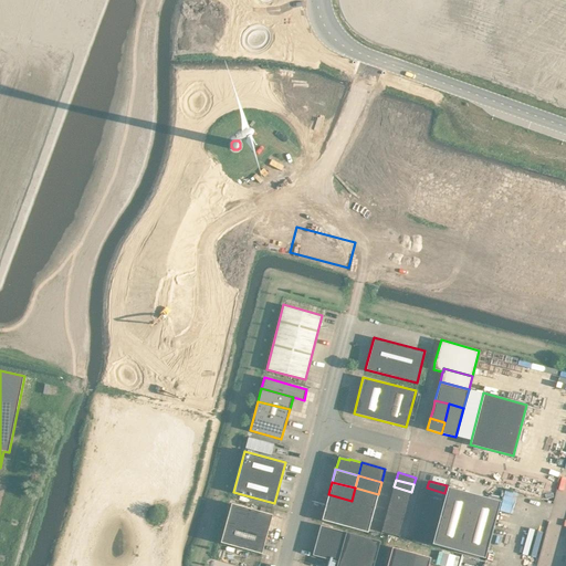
[(391,494),(409,500),(411,492),(394,486),(391,494)]
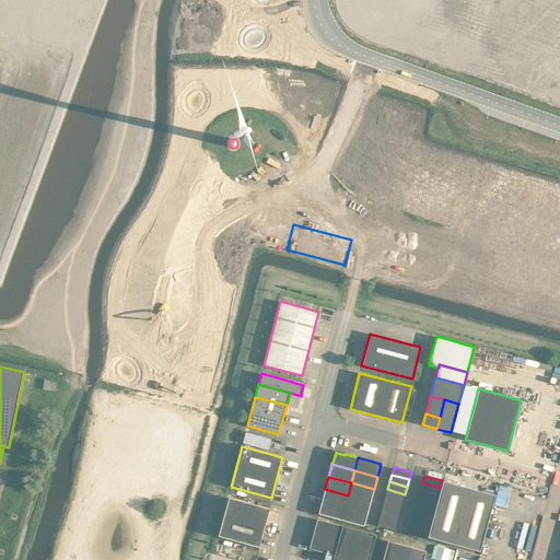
[(443,481),(428,538),(479,552),(494,496),(443,481)]
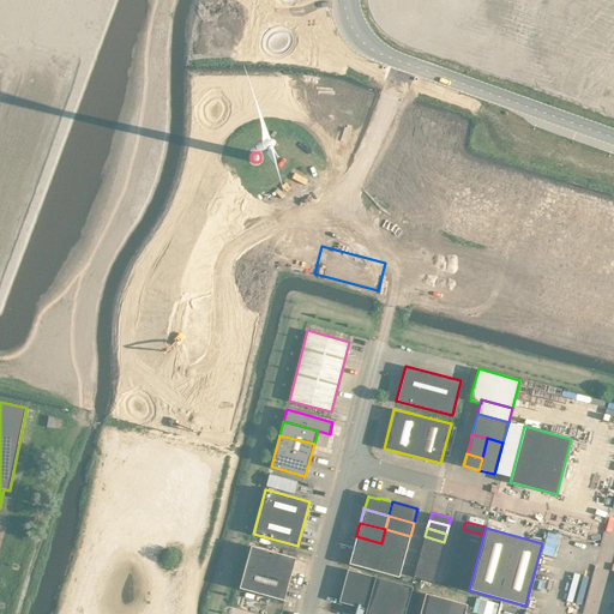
[(410,536),(385,529),(381,543),(407,549),(410,536)]
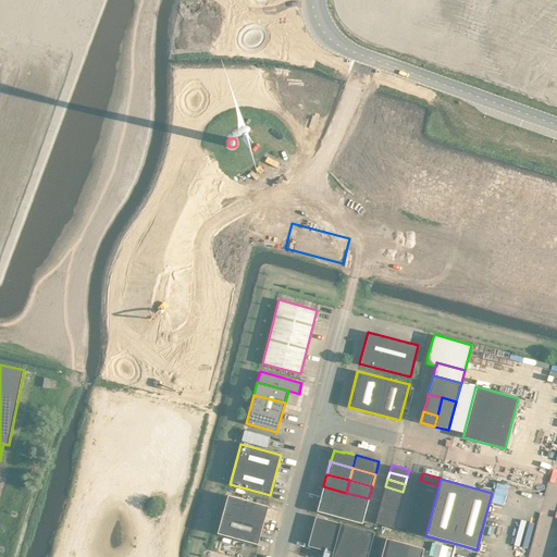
[(420,480),(418,487),(435,493),(437,485),(420,480)]
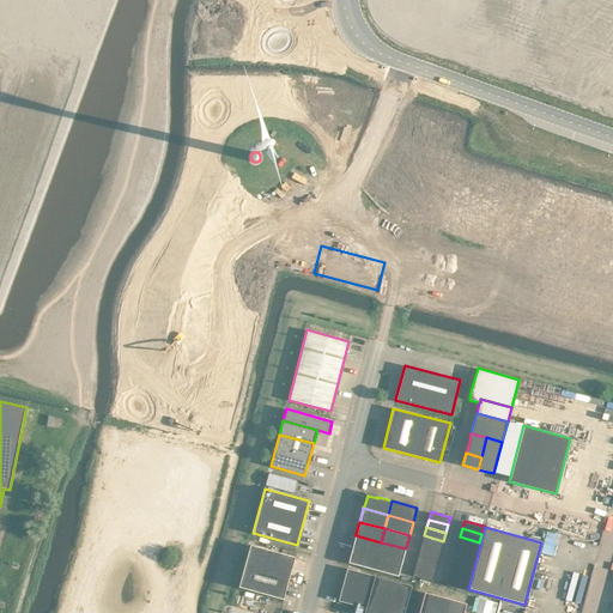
[(377,556),(381,542),(356,535),(352,548),(377,556)]
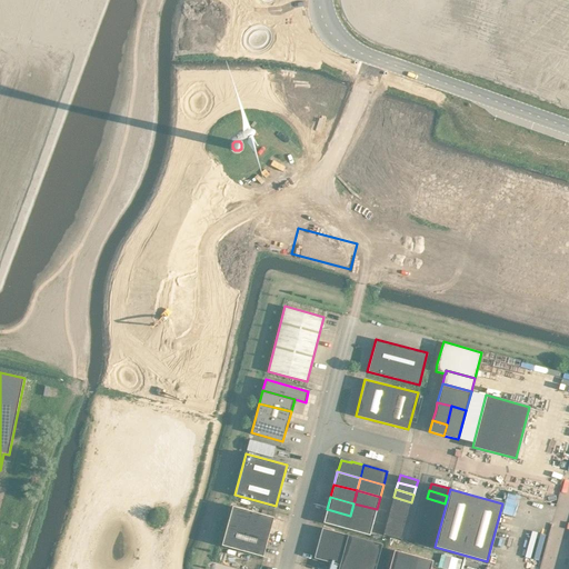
[(393,497),(391,505),(410,509),(411,502),(393,497)]
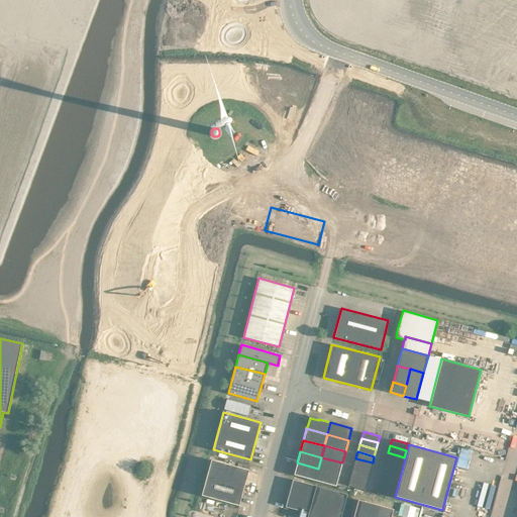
[(386,459),(402,463),(404,457),(388,452),(386,459)]
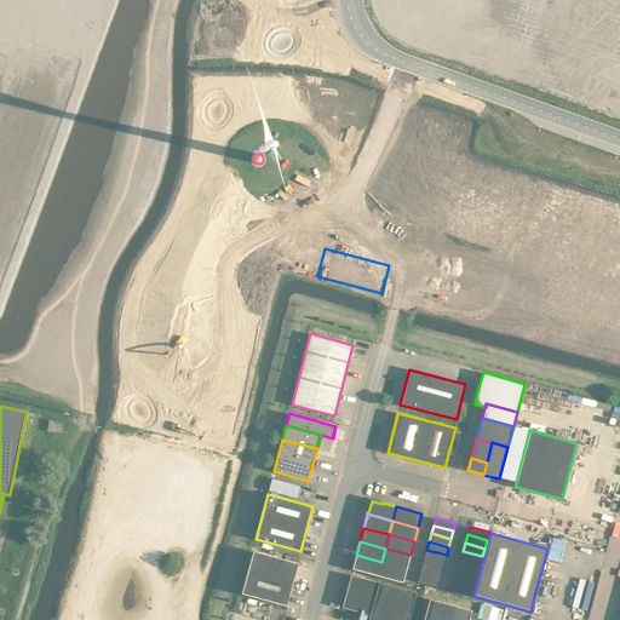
[(411,555),(385,549),(382,562),(407,569),(411,555)]
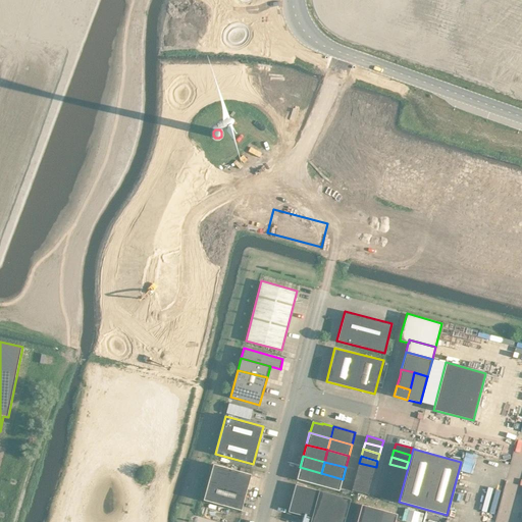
[(359,463),(357,469),(374,474),(376,467),(359,463)]
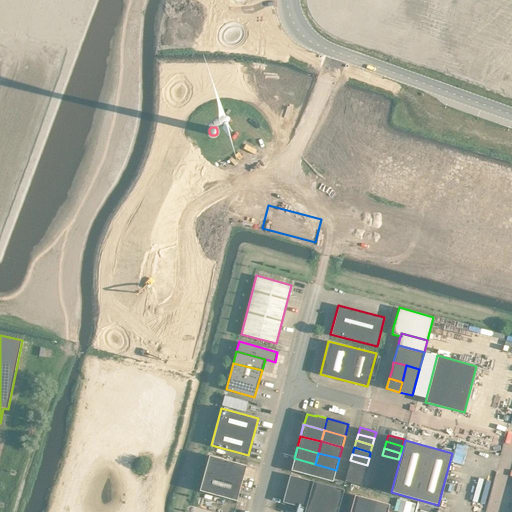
[(204,473),(241,483),(246,465),(209,455),(204,473)]
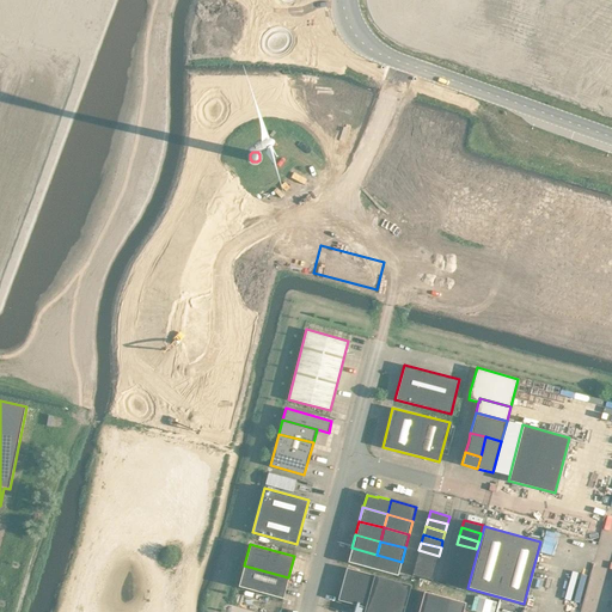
[(457,544),(454,551),(475,557),(476,549),(457,544)]
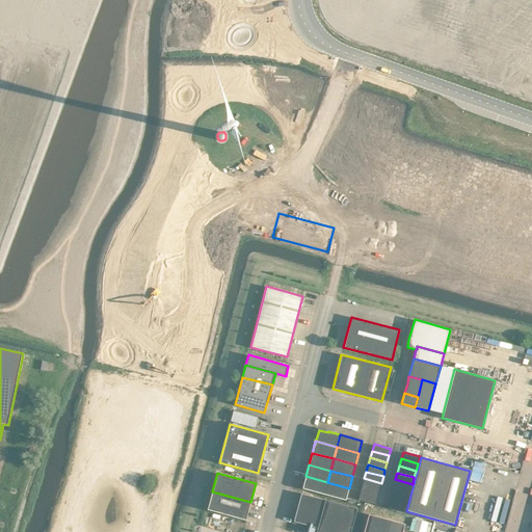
[(324,495),(327,482),(306,476),(302,488),(324,495)]
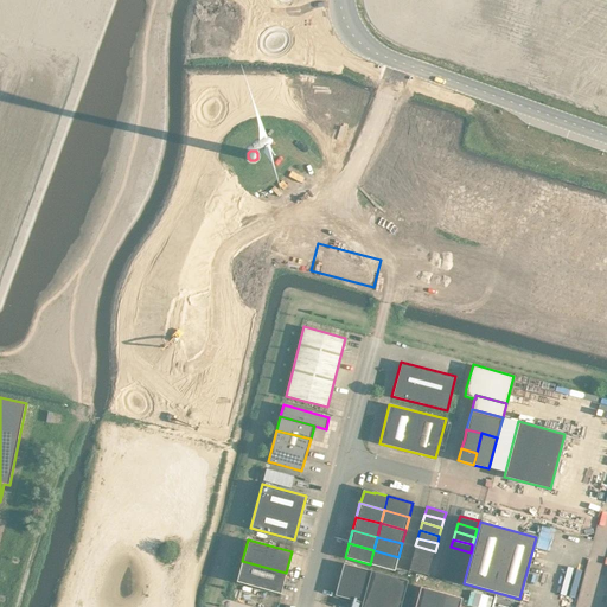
[(414,554),(433,560),(435,551),(415,545),(414,554)]
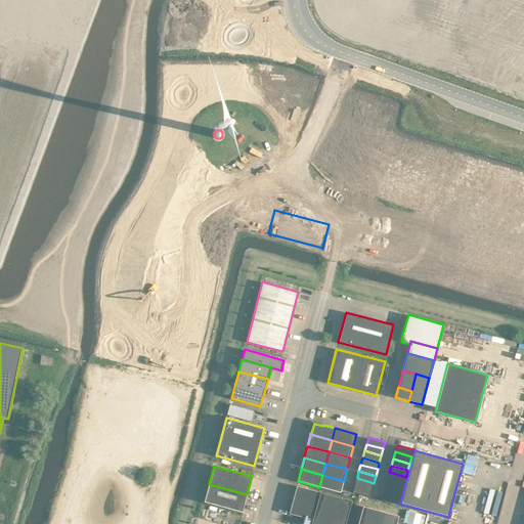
[(389,472),(387,479),(404,484),(406,477),(389,472)]
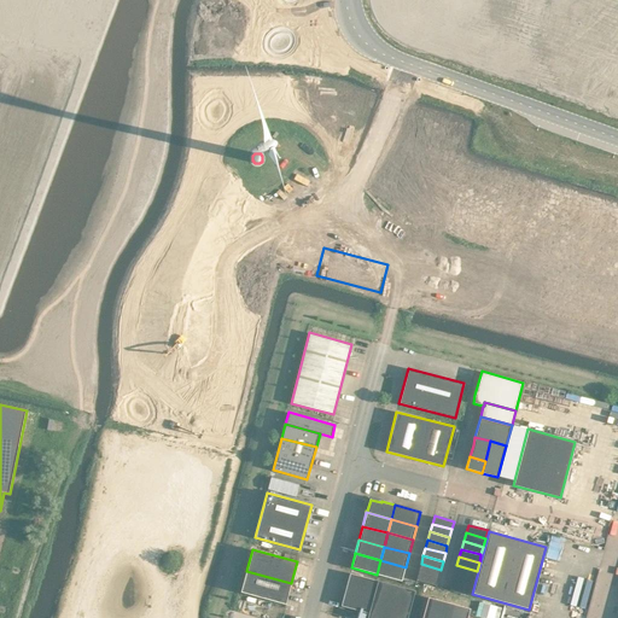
[(406,567),(380,560),(377,575),(401,581),(406,567)]
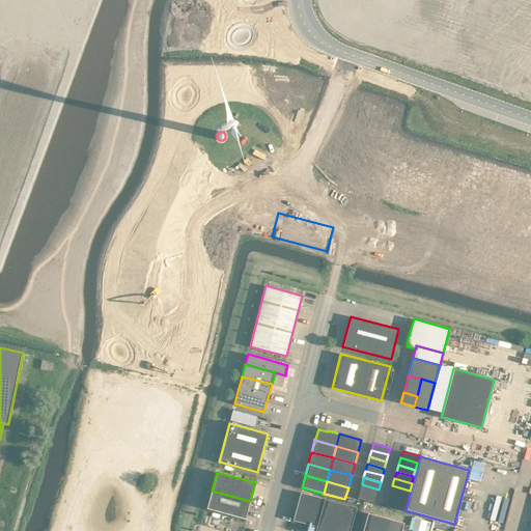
[(362,484),(360,492),(376,496),(379,490),(362,484)]
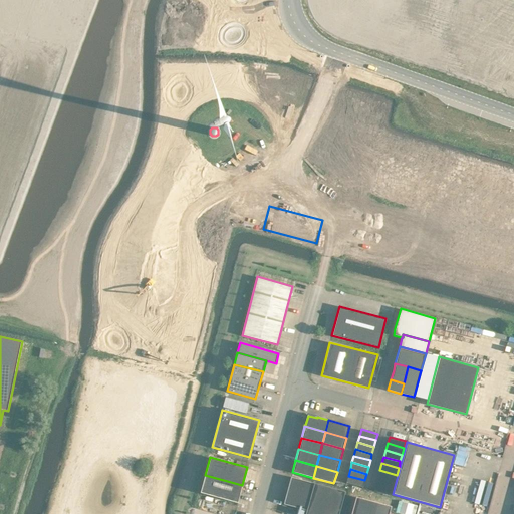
[(395,481),(397,475),(379,470),(378,477),(395,481)]
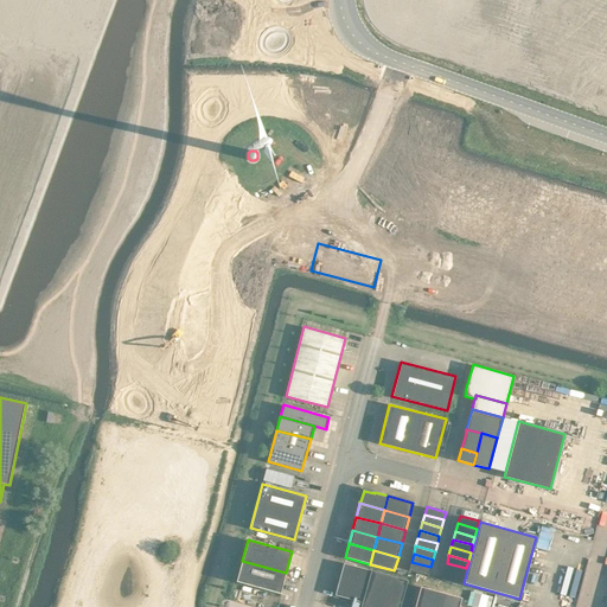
[(280,594),(286,573),(242,561),(236,581),(280,594)]
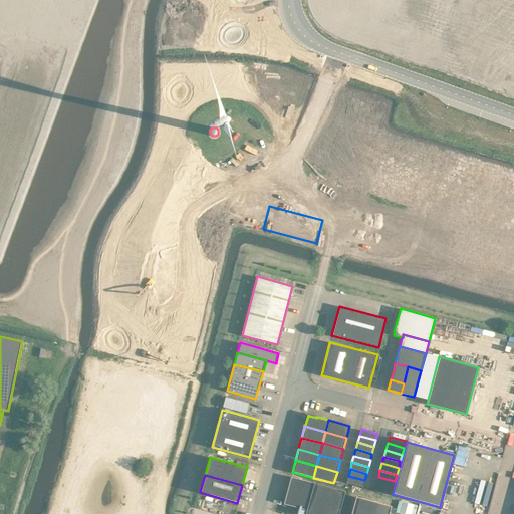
[(362,487),(364,480),(348,476),(346,483),(362,487)]
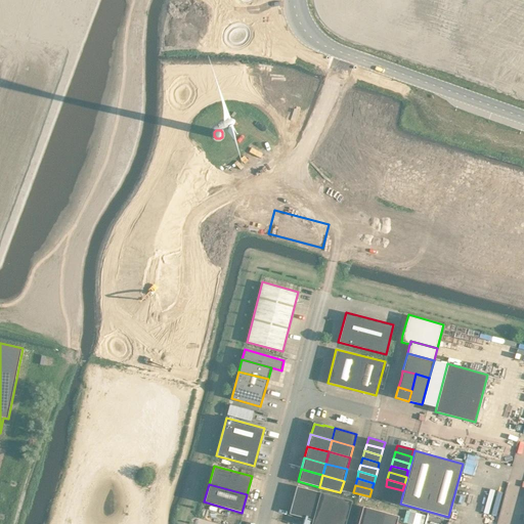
[(289,514),(312,520),(311,523),(345,523),(352,500),(320,492),(297,486),(289,514)]
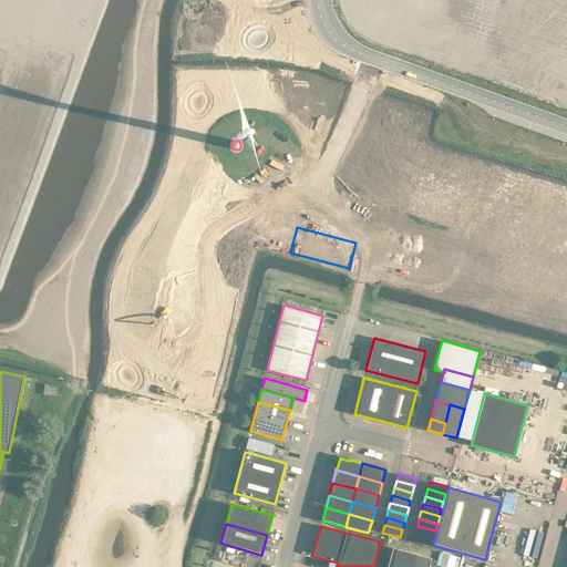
[(418,526),(415,533),(433,538),(435,531),(418,526)]
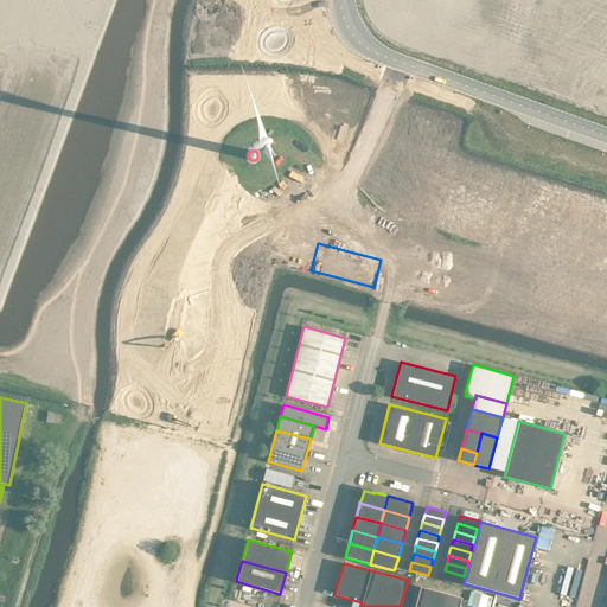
[(442,579),(461,585),(464,576),(445,570),(442,579)]
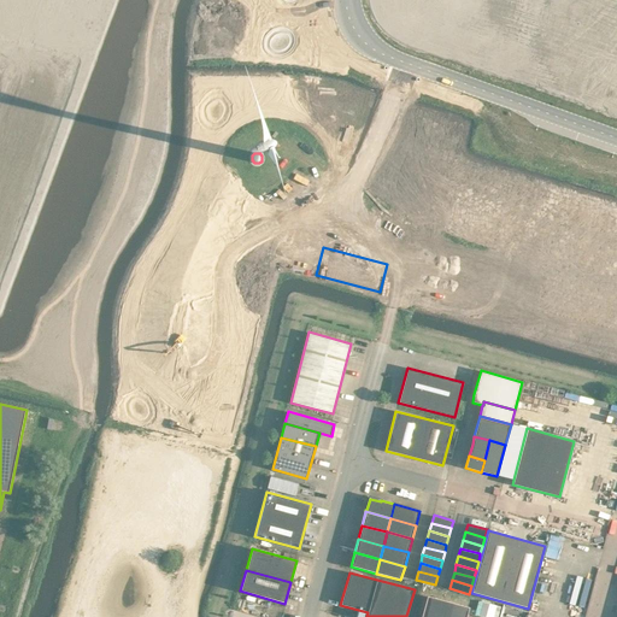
[(428,597),(421,616),(444,616),(448,601),(428,597)]
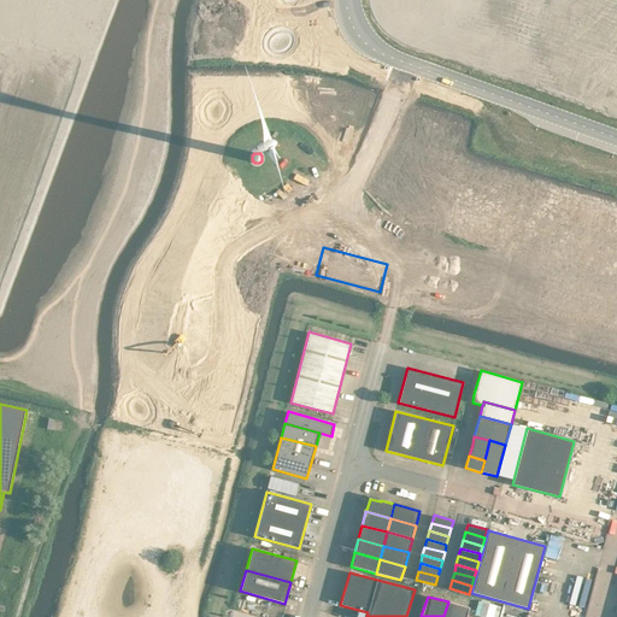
[(466,616),(469,607),(448,601),(444,616),(466,616)]
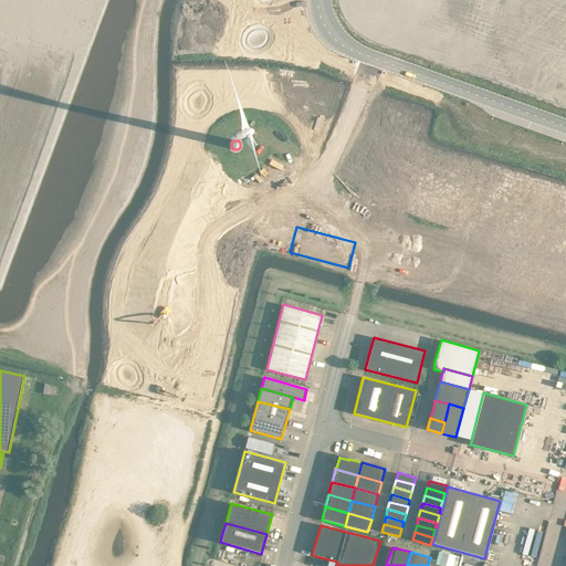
[(443,552),(440,565),(446,565),(451,565),(454,555),(443,552)]
